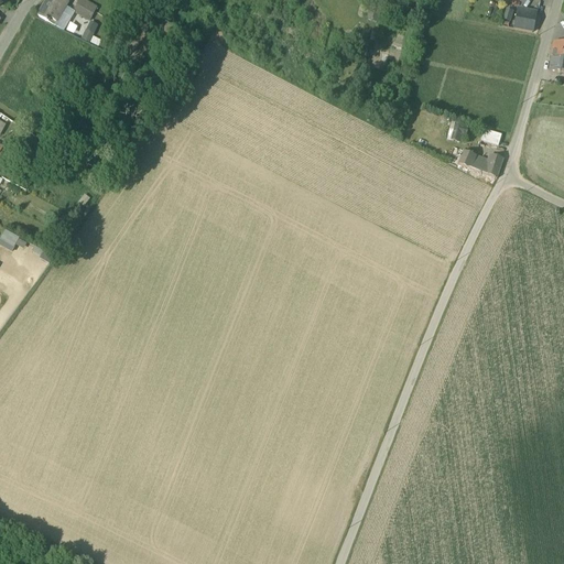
[(49,22),(54,25),(62,13),(68,2),(65,0),(46,0),(38,15),(45,21),(46,22),(49,22)]
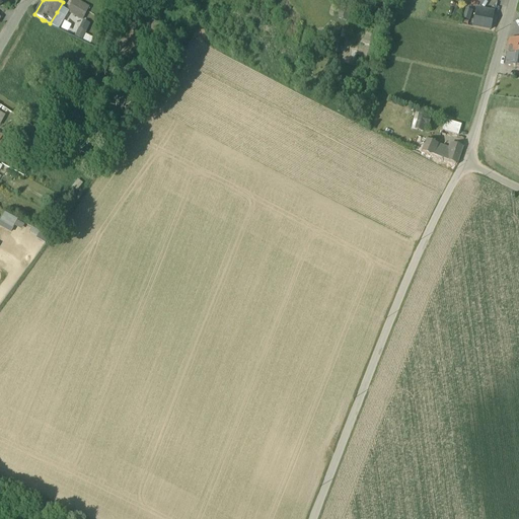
[(86,12),(89,7),(76,0),(74,0),(68,11),(83,18),(85,12),(86,12)]
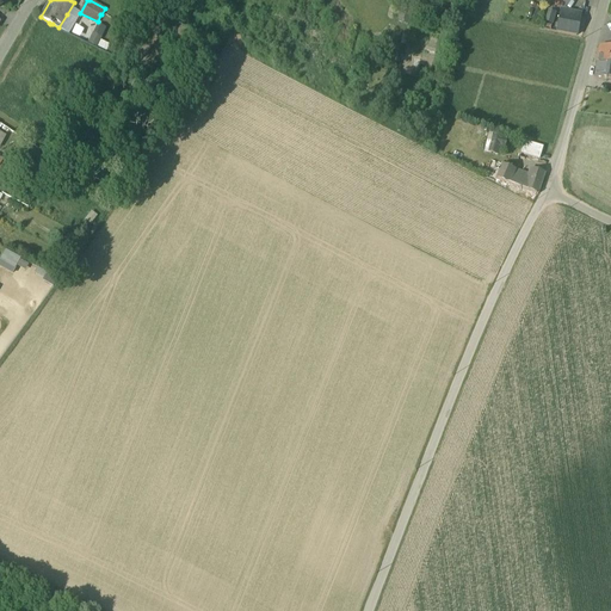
[(397,24),(409,25),(412,10),(401,7),(397,24)]
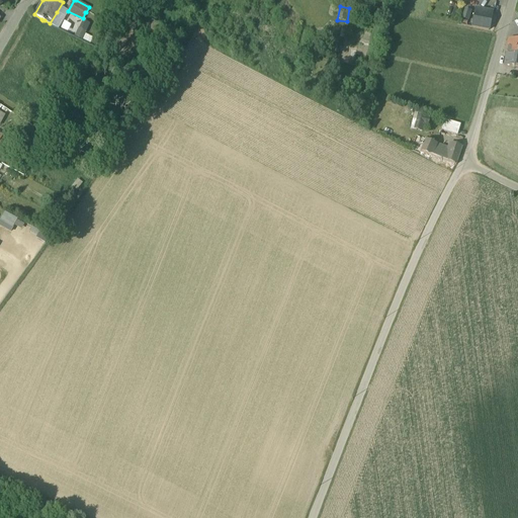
[(472,27),(489,30),(492,13),(476,10),(472,27)]
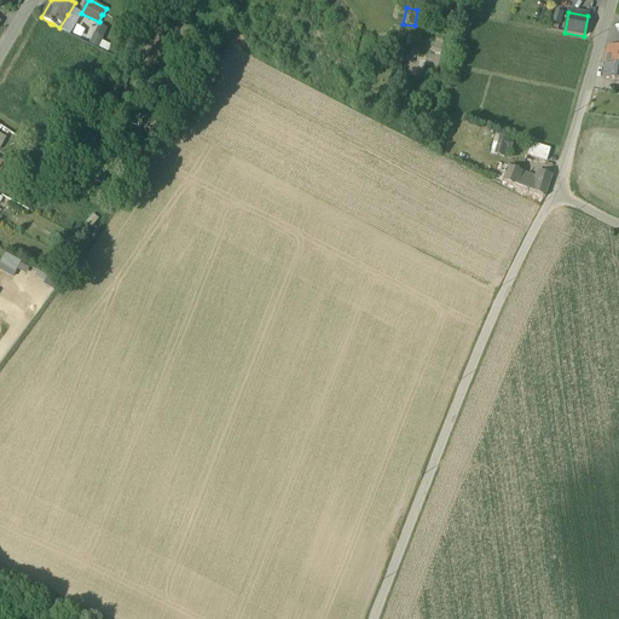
[(553,23),(559,24),(562,16),(555,13),(553,23)]
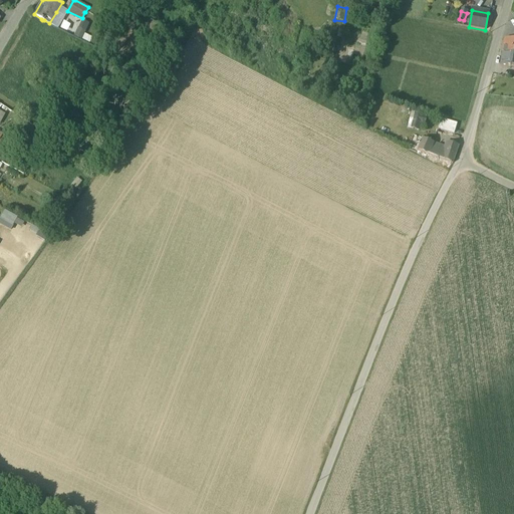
[(56,12),(49,23),(57,28),(64,17),(56,12)]
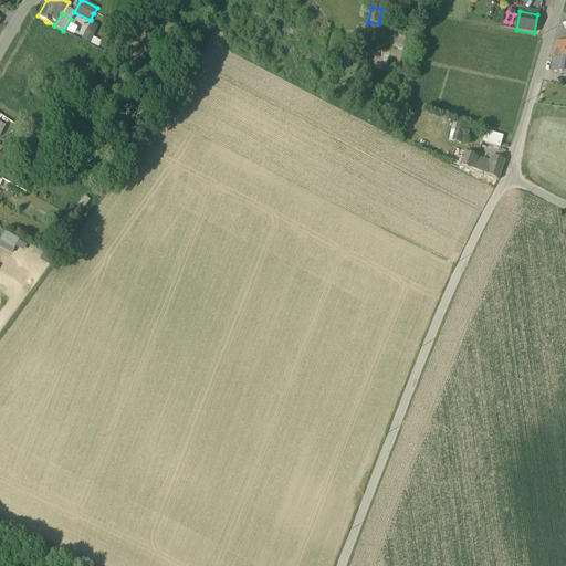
[(83,39),(92,41),(94,33),(85,30),(83,39)]
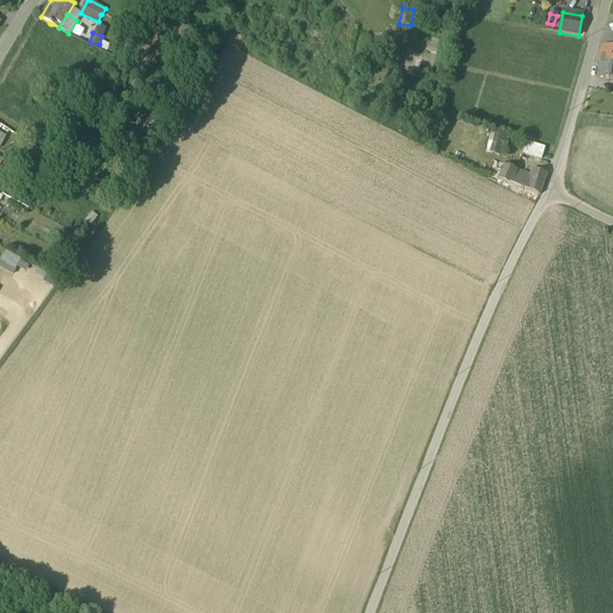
[(612,48),(601,47),(599,62),(612,64),(612,48)]
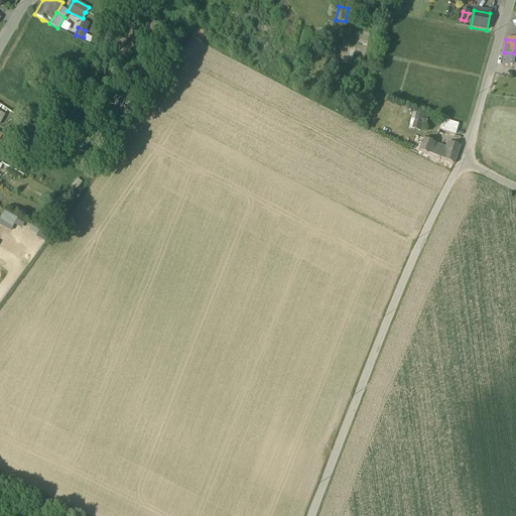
[(515,53),(504,52),(502,65),(515,67),(515,53)]
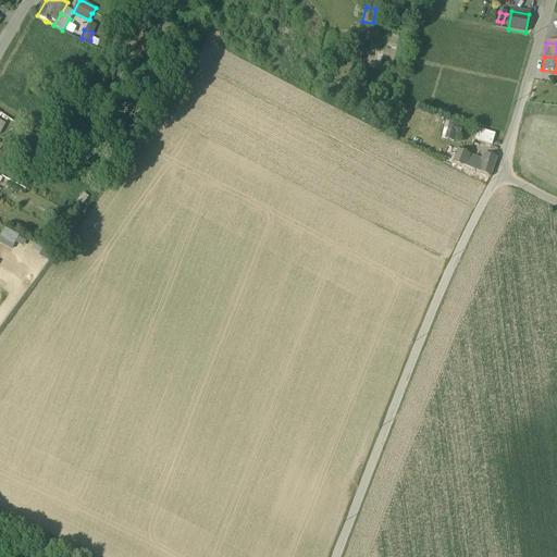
[(445,138),(456,140),(459,125),(449,122),(445,138)]
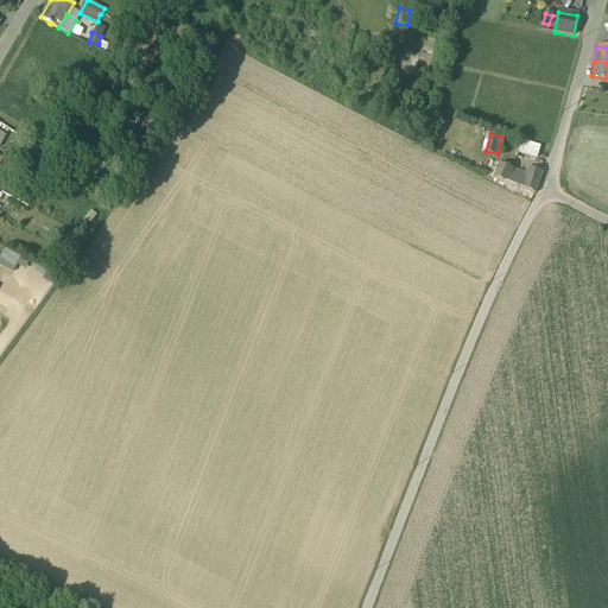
[(538,157),(542,145),(525,140),(523,152),(538,157)]
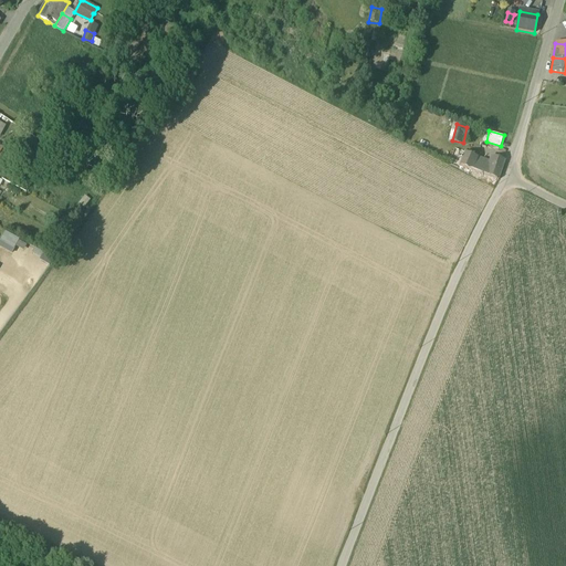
[(35,156),(44,163),(52,150),(42,145),(35,156)]
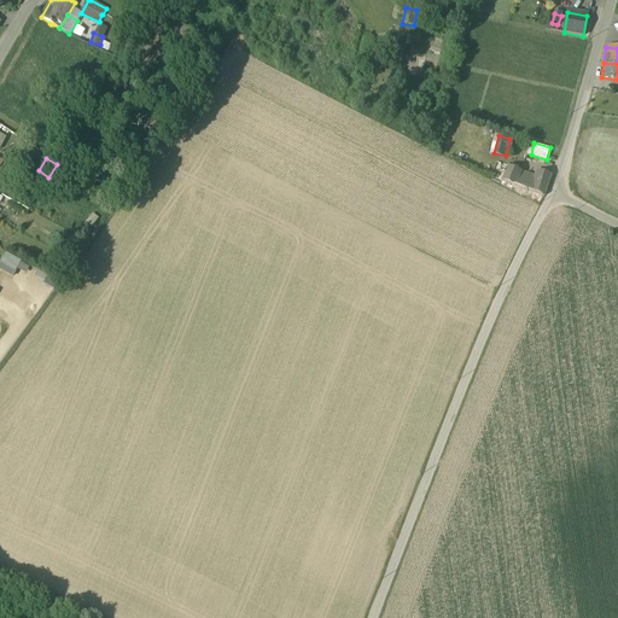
[(502,180),(516,185),(518,179),(522,172),(508,167),(502,180)]
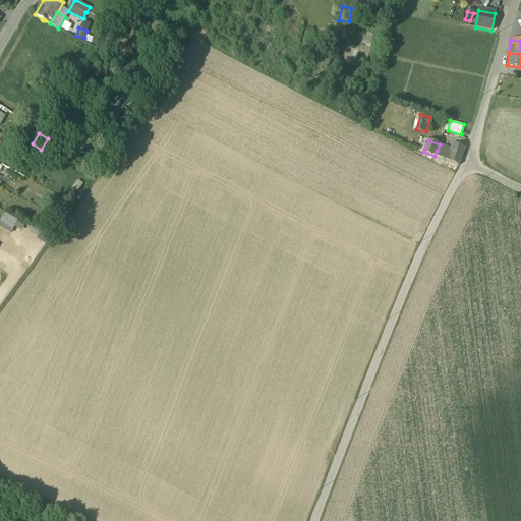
[(454,143),(452,150),(451,153),(448,162),(459,165),(464,148),(454,143)]
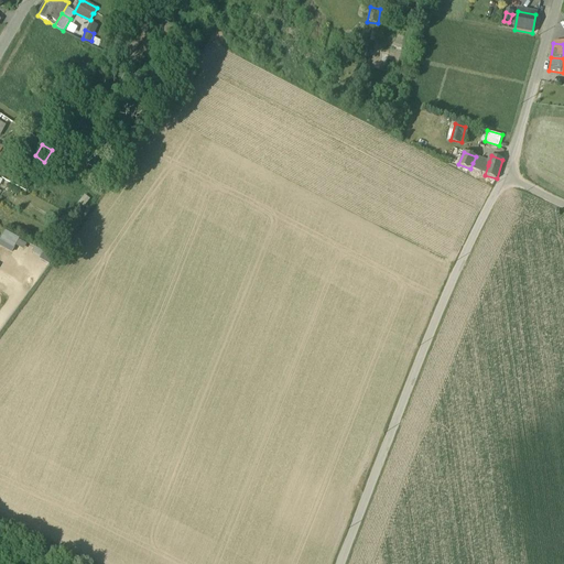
[(478,165),(473,163),(470,169),(485,175),(488,165),(480,163),(478,165)]
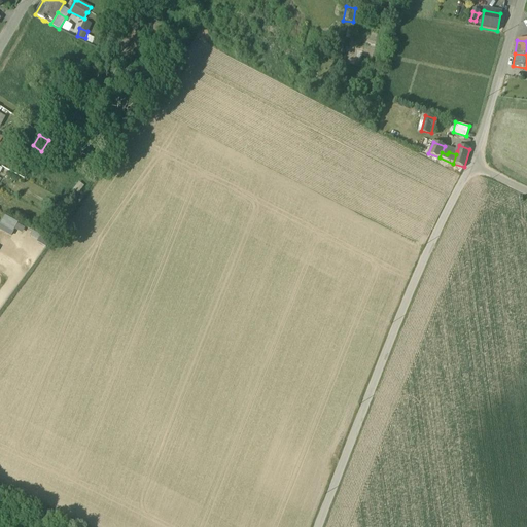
[(36,165),(41,168),(44,163),(39,160),(36,165)]
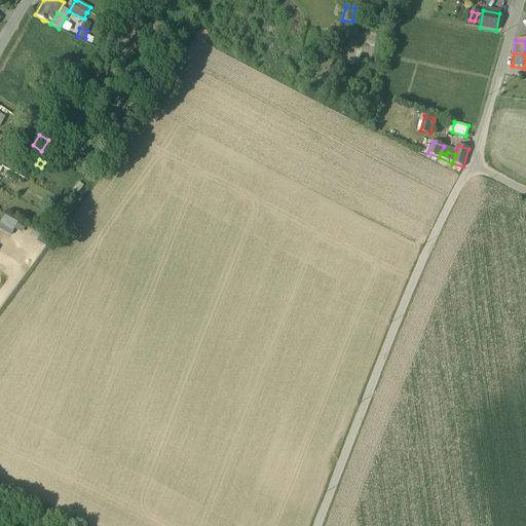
[(53,209),(62,214),(65,209),(67,211),(69,207),(59,200),(53,209)]
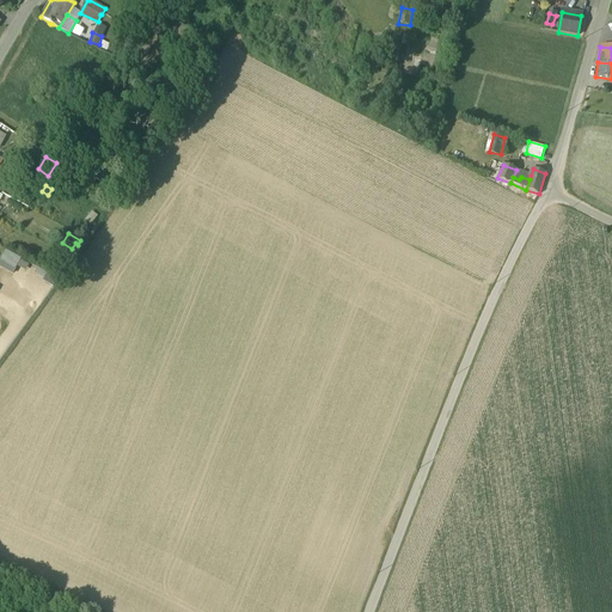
[(0,259),(16,268),(20,259),(6,251),(0,259)]
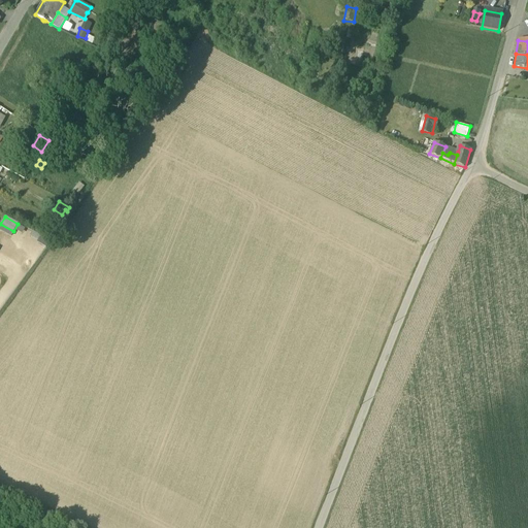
[(30,237),(47,245),(50,240),(32,232),(30,237)]
